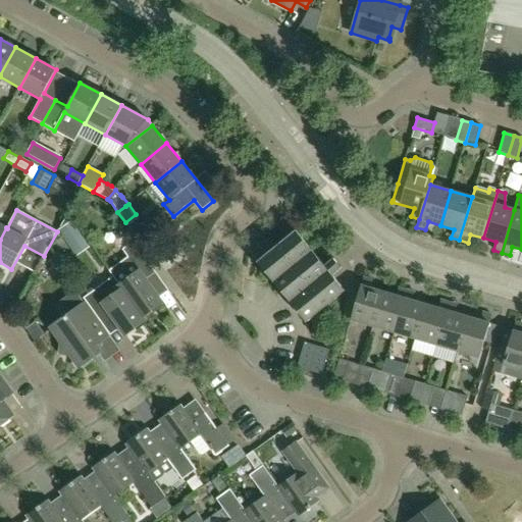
[(80,235),(71,221),(57,231),(66,244),(80,235)]
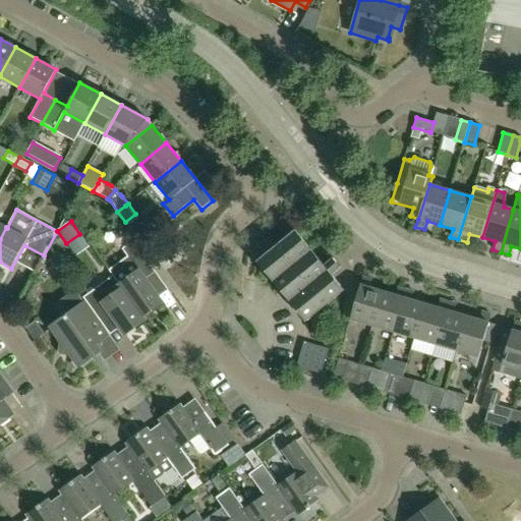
[(325,265),(321,259),(295,230),(257,261),(285,294),(306,322),(339,295),(345,290),(332,275),(341,268),(333,257),(325,265)]
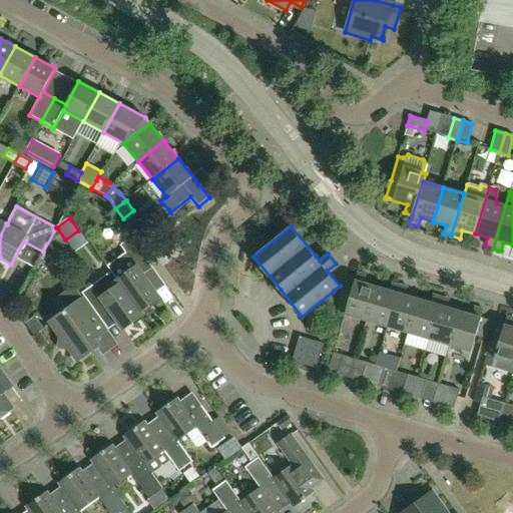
[(143,275),(152,268),(141,252),(131,237),(120,245),(127,254),(109,267),(108,266),(107,267),(111,272),(117,281),(139,312),(140,311),(159,298),(143,275)]
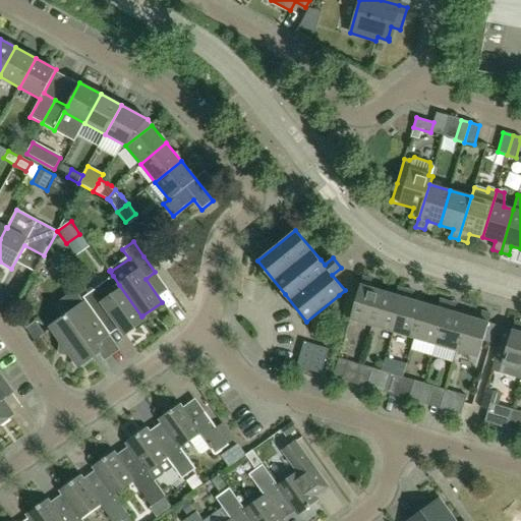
[(141,316),(119,285),(113,276),(83,297),(98,319),(108,311),(124,334),(145,320),(142,315),(141,316)]
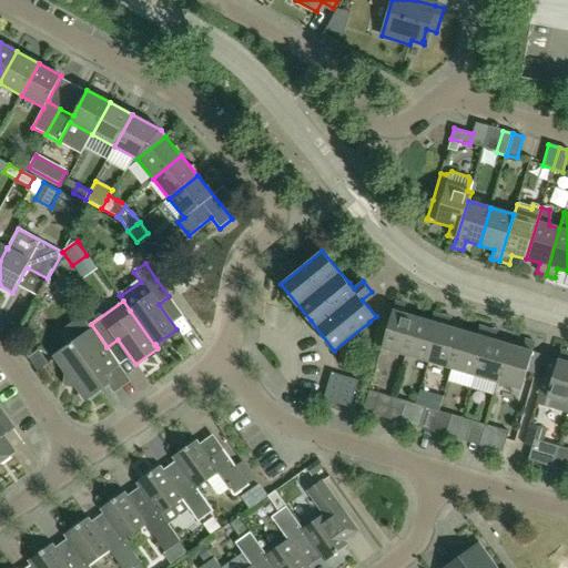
[(405,355),(416,317),(403,314),(405,305),(395,302),(382,348),(405,355)]
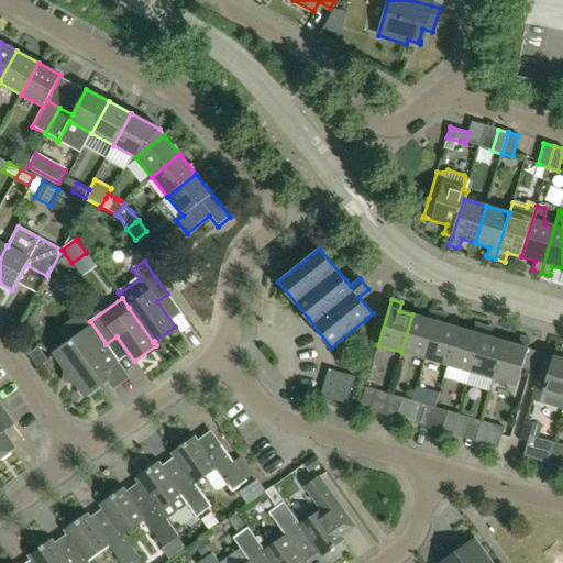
[(424,359),(439,312),(429,310),(427,319),(412,315),(401,352),(424,359)]
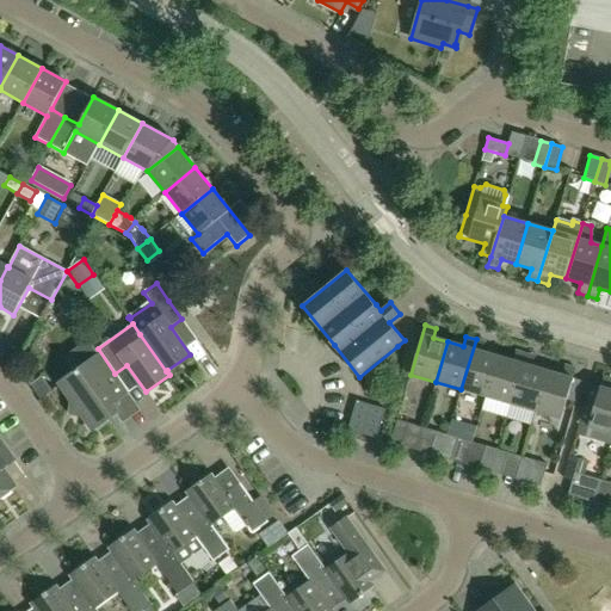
[(486,396),(498,357),(482,352),(486,343),(476,339),(461,389),(486,396)]
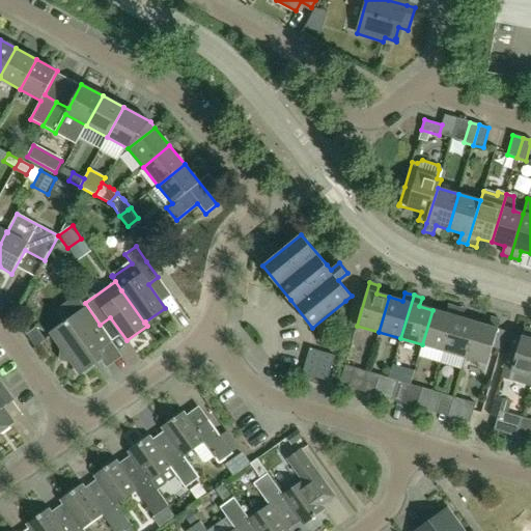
[(444,351),(456,308),(448,305),(446,313),(432,310),(422,344),(444,351)]
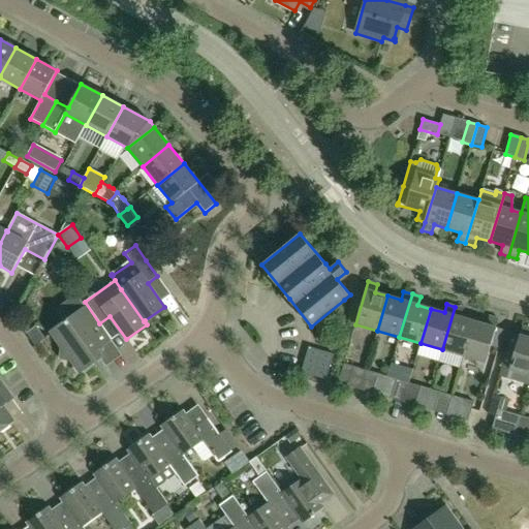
[(98,349),(110,341),(86,307),(51,333),(62,348),(60,359),(70,361),(80,373),(103,356),(98,349)]
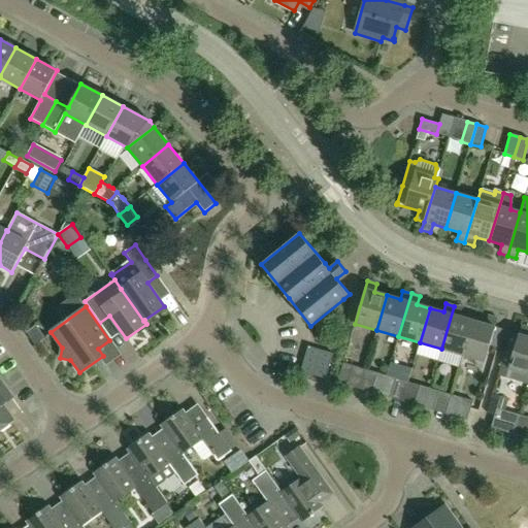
[(462,356),(472,321),(460,317),(462,308),(454,306),(441,349),(462,356)]
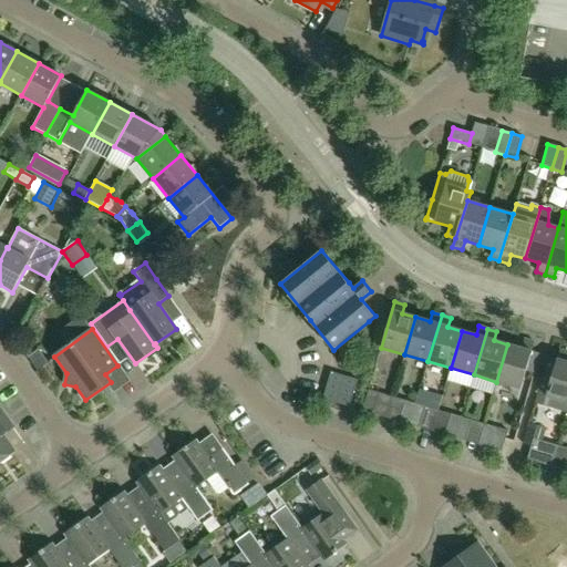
[(534,373),(539,354),(532,351),(534,342),(524,340),(522,349),(507,344),(496,382),(521,389),(526,371),(534,373)]
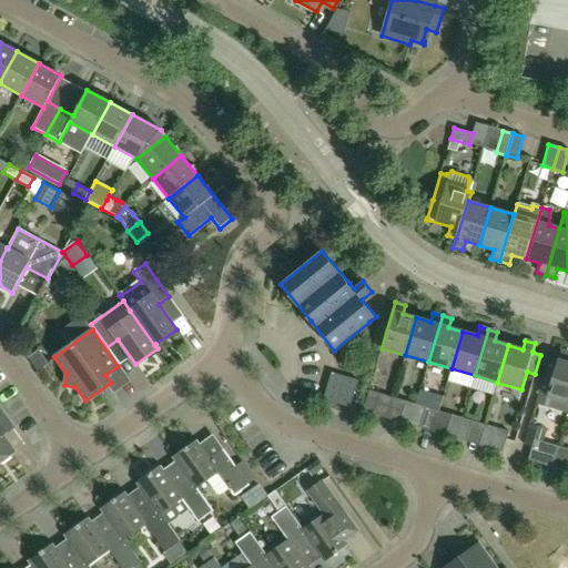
[(38,372),(49,363),(39,350),(28,358),(38,372)]
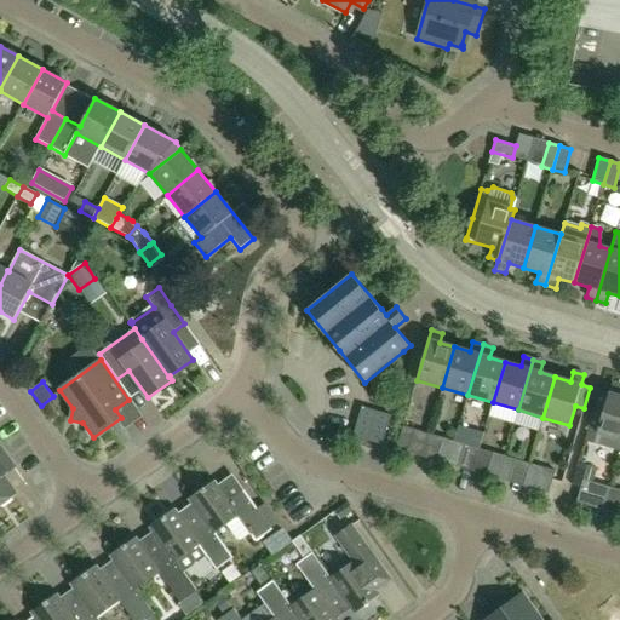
[(619,440),(619,395),(619,396),(619,395),(619,385),(612,383),(609,392),(600,390),(593,412),(587,431),(597,434),(619,440)]
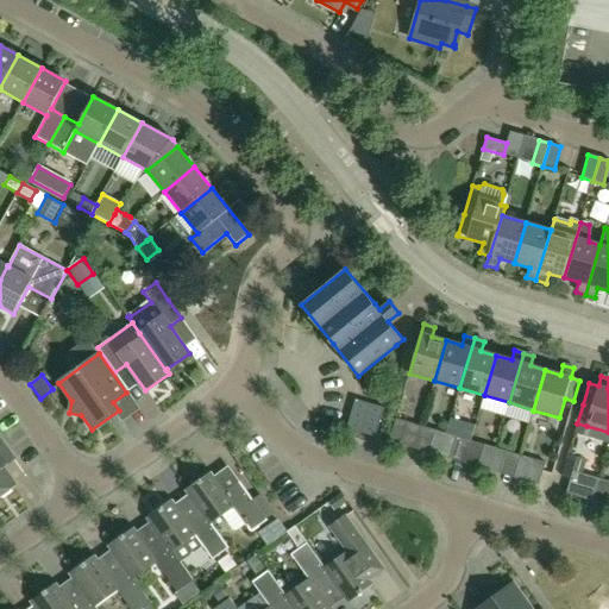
[(384,408),(356,400),(347,428),(376,438),(384,408)]
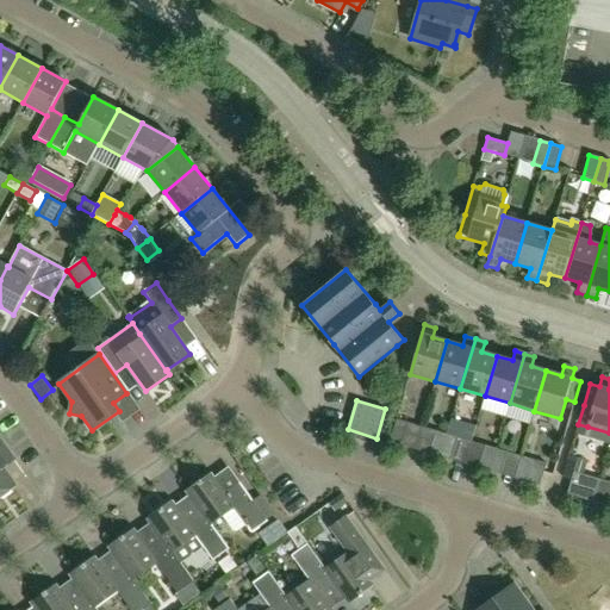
[(440,458),(465,465),(471,442),(458,437),(462,422),(452,418),(447,434),(440,458)]
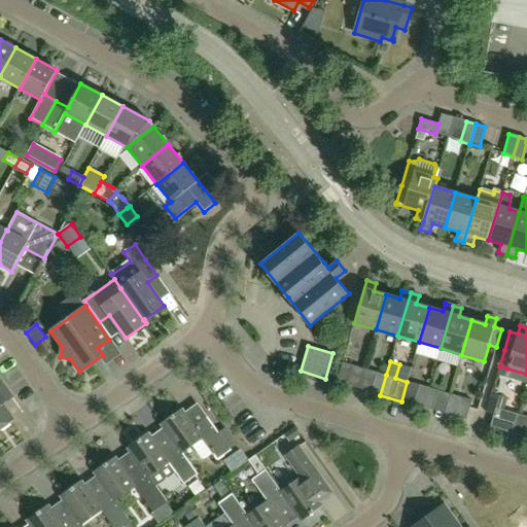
[(337,382),(358,389),(364,369),(343,362),(337,382)]
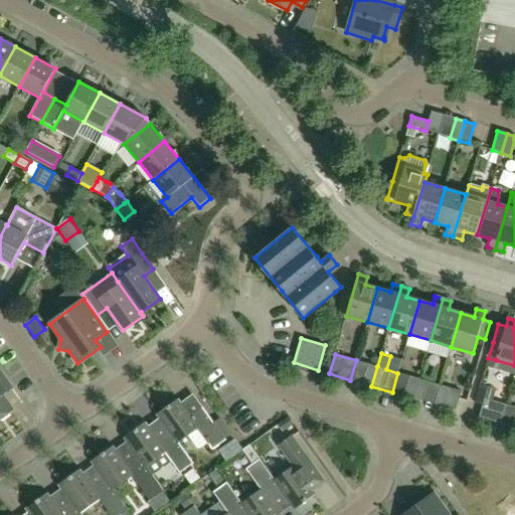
[(371,386),(377,366),(356,360),(350,380),(371,386)]
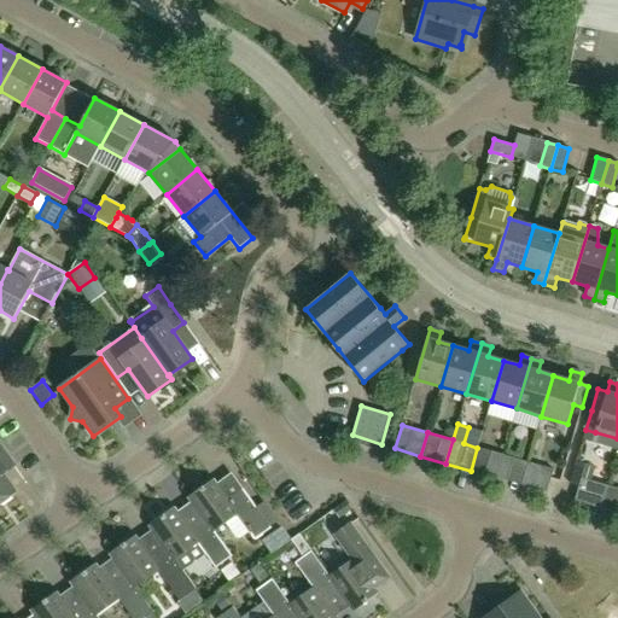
[(0,501),(15,491),(0,471),(0,456),(5,454),(0,447),(0,501)]
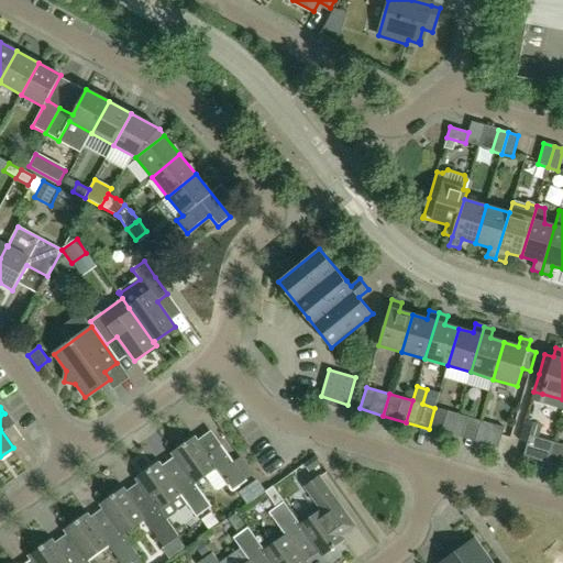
[(429,429),(452,435),(457,415),(434,408),(429,429)]
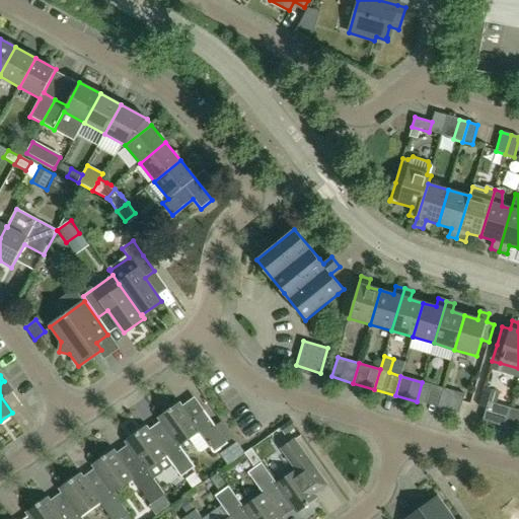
[(431,384),(422,382),(417,401),(426,404),(431,384)]
